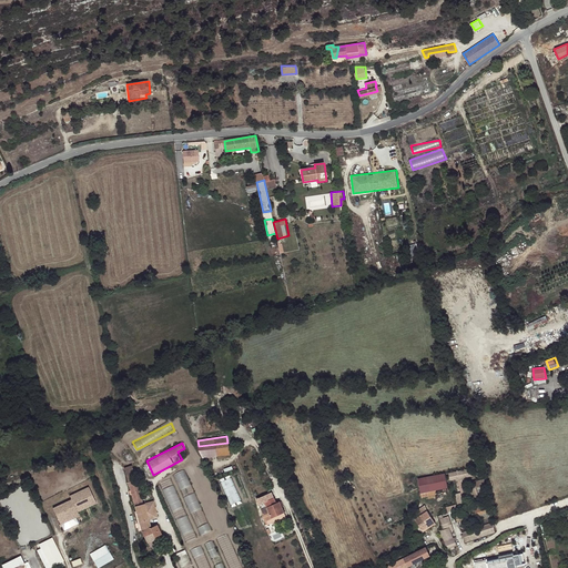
[(199,446),(202,458),(230,455),(227,443),(199,446)]
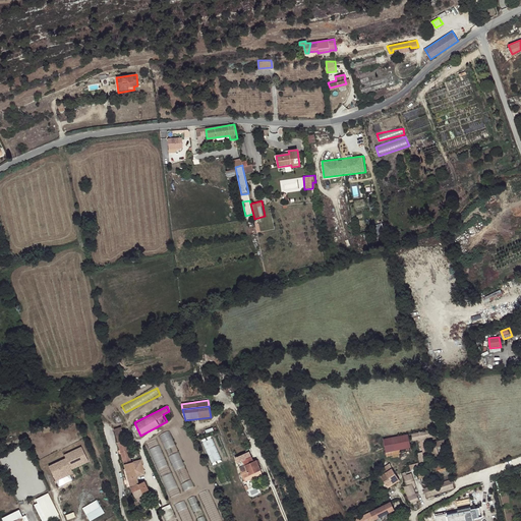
[(44,433),(56,430),(54,424),(42,428),(44,433)]
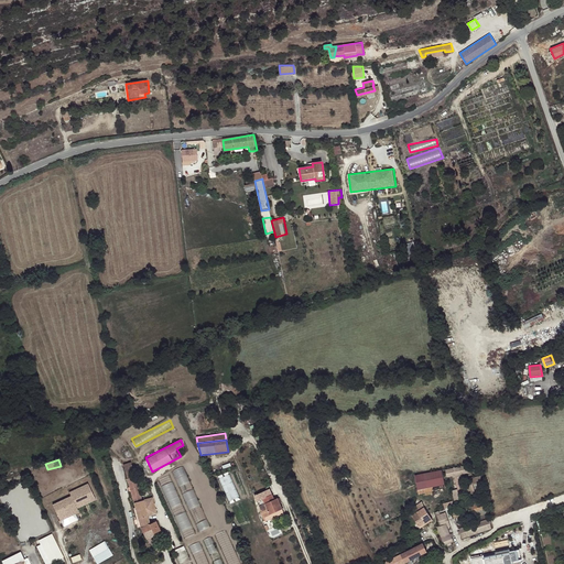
[(123,465),(127,479),(133,477),(134,477),(130,463),(123,465)]
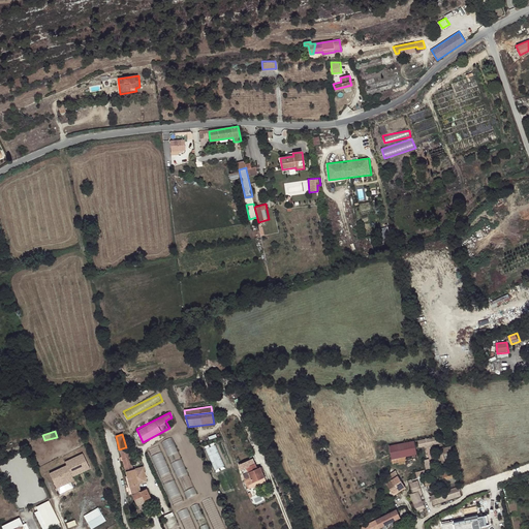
[(439,436),(418,440),(418,444),(419,447),(439,443),(441,443),(440,436),(439,436)]
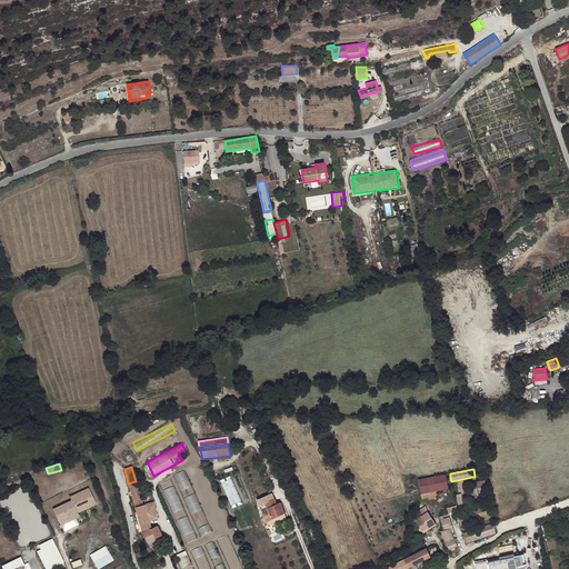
[(446,475),(432,477),(436,495),(449,492),(449,488),(447,478),(446,475)]
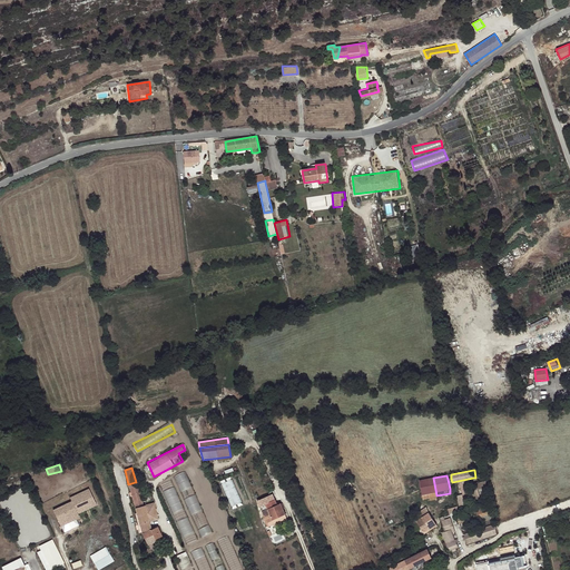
[(422,494),(423,499),(430,498),(430,500),(436,499),(436,495),(433,478),(420,480),(422,494)]
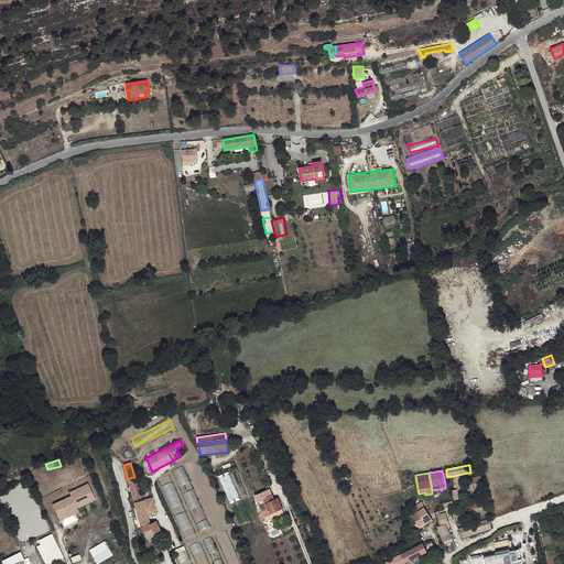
[(220,478),(230,500),(240,496),(229,474),(220,478)]
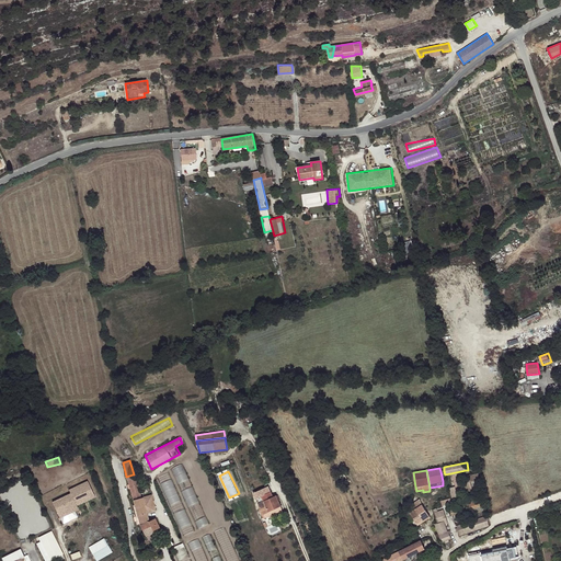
[(126,477),(133,500),(139,499),(133,474),(126,477)]
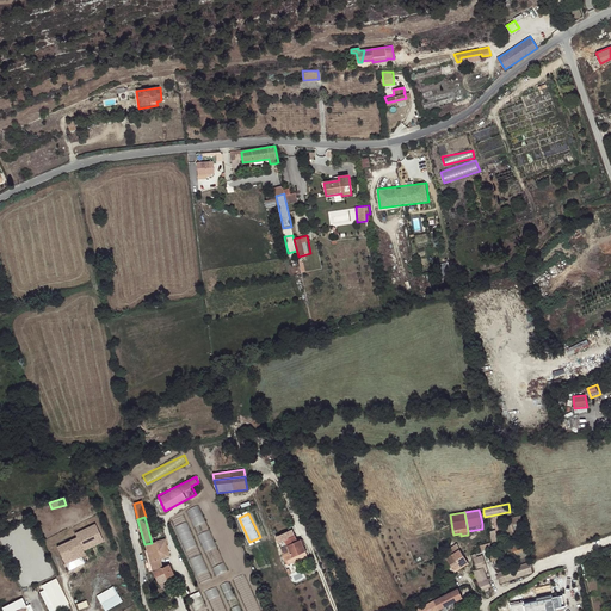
[(75,532),(76,536),(57,545),(68,571),(86,562),(82,556),(87,554),(85,549),(105,541),(97,523),(75,532)]
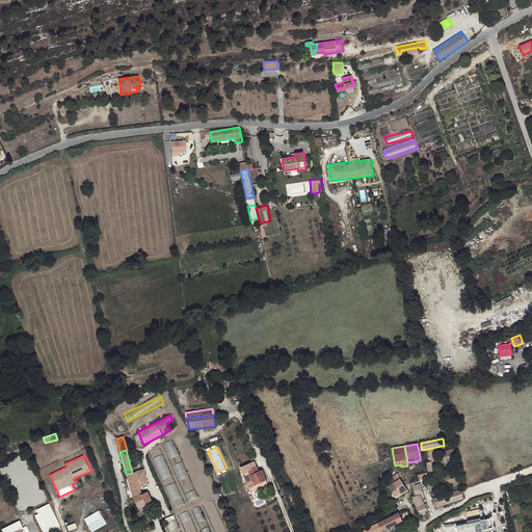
[(155,458),(175,507),(184,503),(166,458),(162,460),(162,459),(159,461),(157,457),(155,458)]
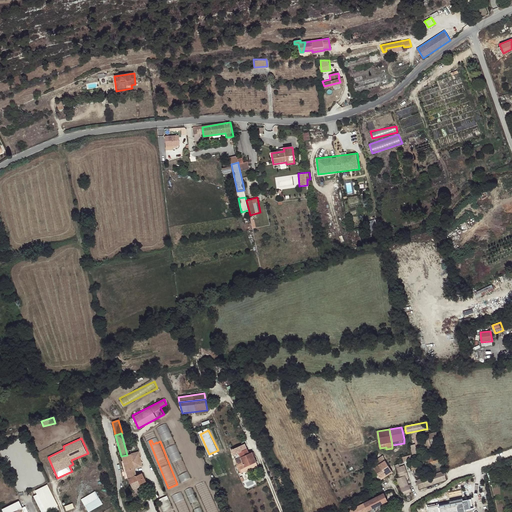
[(167,448),(175,466),(184,463),(177,444),(167,448)]
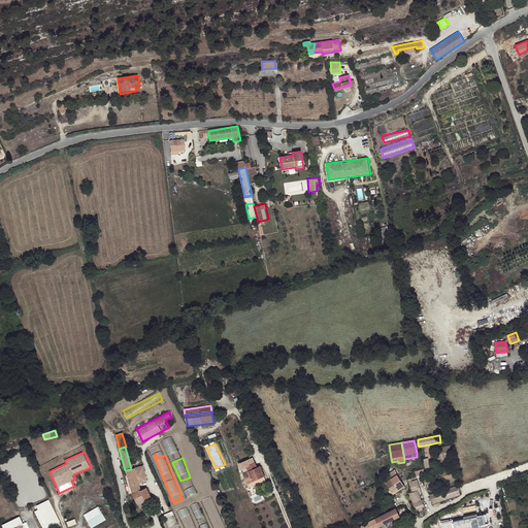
[(243,477),(248,488),(249,487),(250,488),(266,480),(262,471),(263,471),(261,467),(260,467),(257,468),(253,458),(238,464),(244,477),(243,477)]
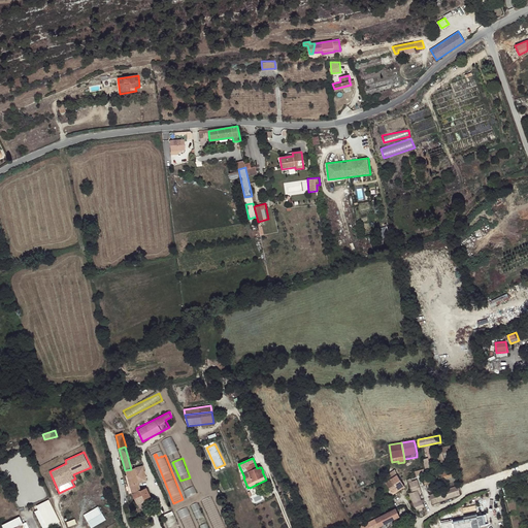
[(146,481),(142,466),(134,468),(138,483),(146,481)]
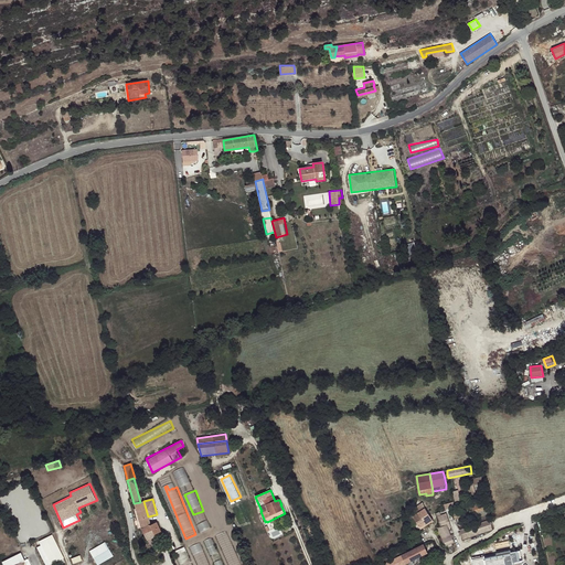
[(134,503),(140,529),(147,541),(155,536),(155,534),(160,531),(156,522),(150,525),(148,516),(144,501),(140,502),(134,503)]
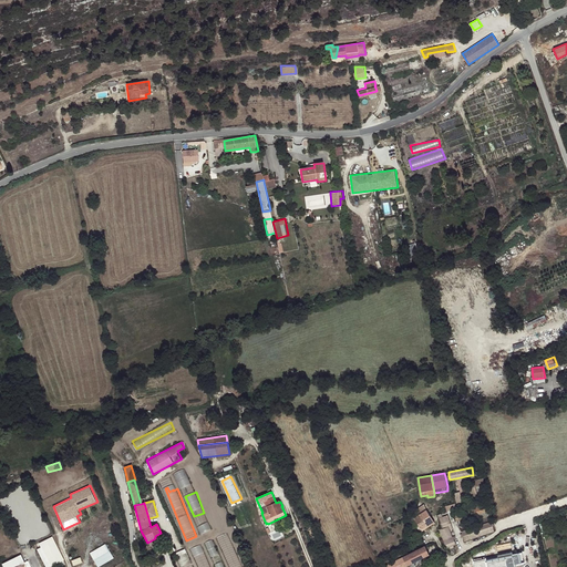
[(413,517),(418,524),(422,531),(434,522),(426,509),(424,504),(418,507),(420,514),(413,517)]
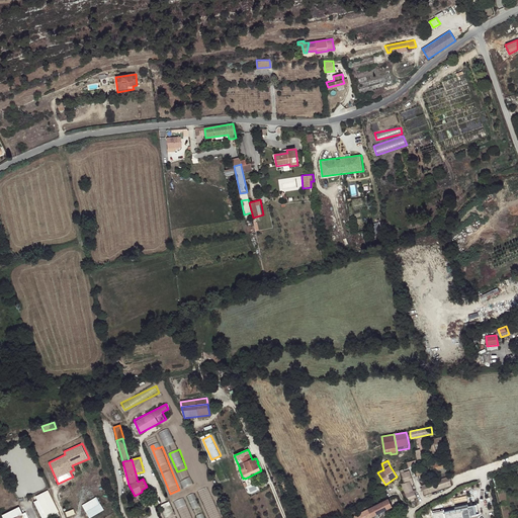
[(414,483),(408,470),(401,473),(404,480),(405,483),(402,484),(403,487),(402,487),(401,487),(400,488),(400,489),(401,490),(402,490),(403,490),(404,489),(404,490),(406,495),(407,499),(408,500),(414,498),(412,494),(414,494),(411,484),(414,483)]
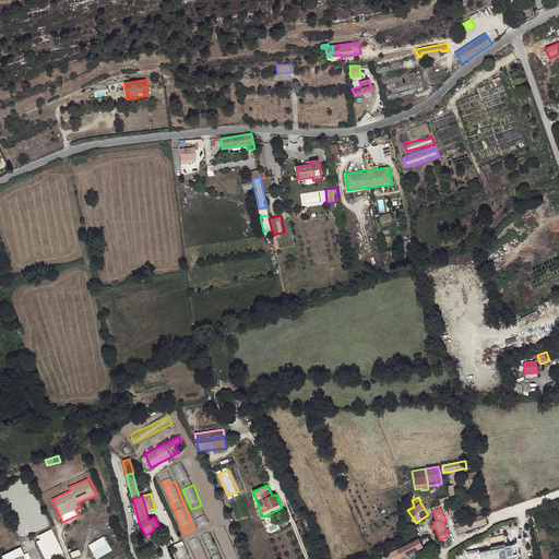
[(485,513),(455,523),(456,526),(485,516),(485,513)]
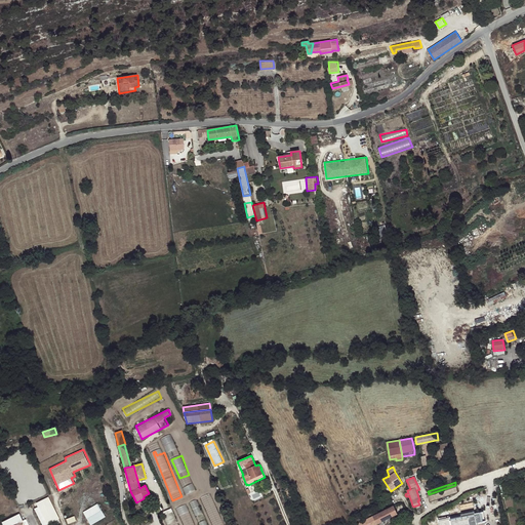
[(455,485),(429,494),(431,500),(457,492),(455,485)]
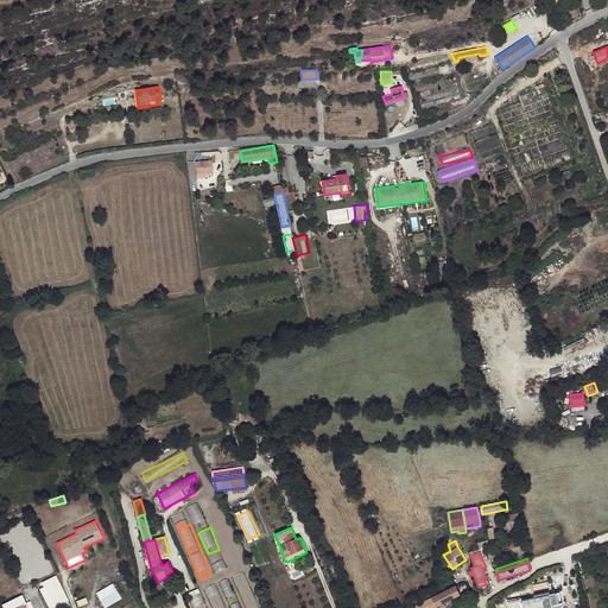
[(44,587),(40,588),(50,607),(58,607),(70,603),(57,575),(42,581),(44,587)]
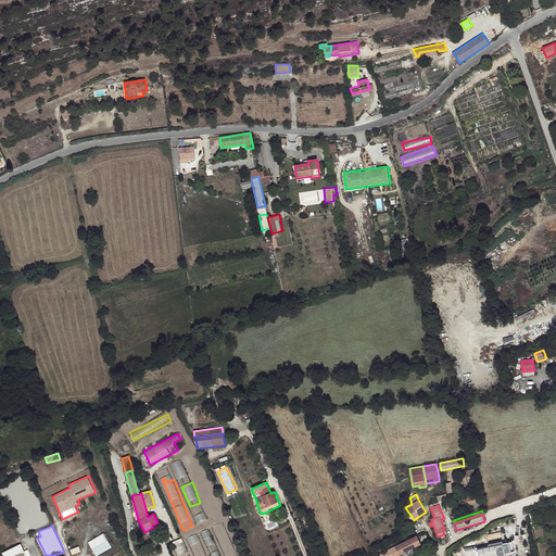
[(97,555),(112,547),(104,532),(88,541),(97,555)]
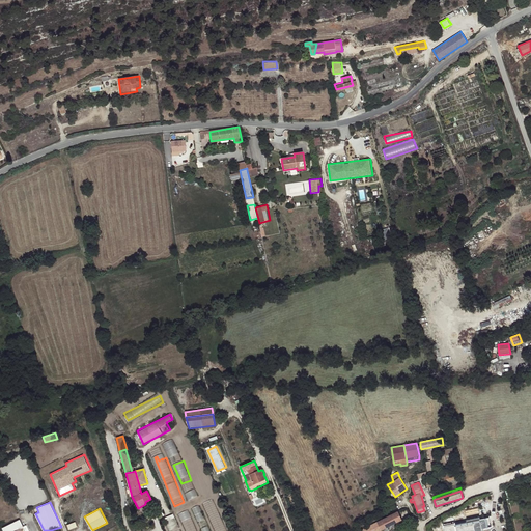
[(372,525),(374,530),(379,530),(389,527),(397,523),(402,520),(398,511),(372,525)]
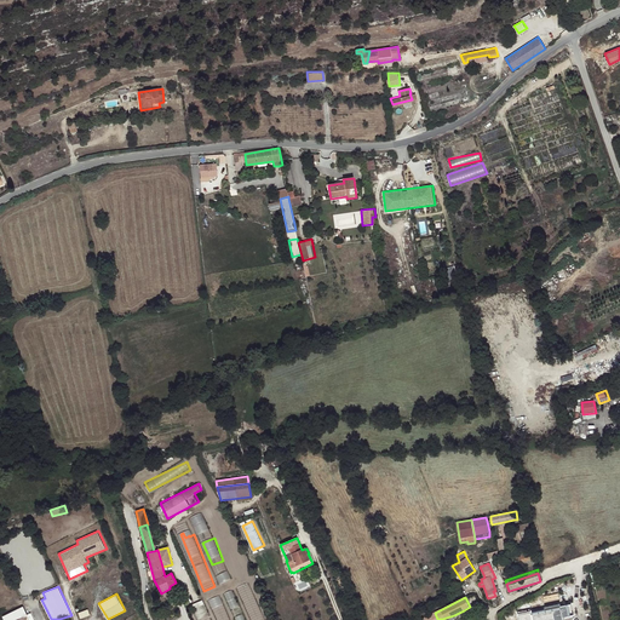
[(517,612),(517,619),(563,619),(563,616),(574,614),(573,603),(517,612)]
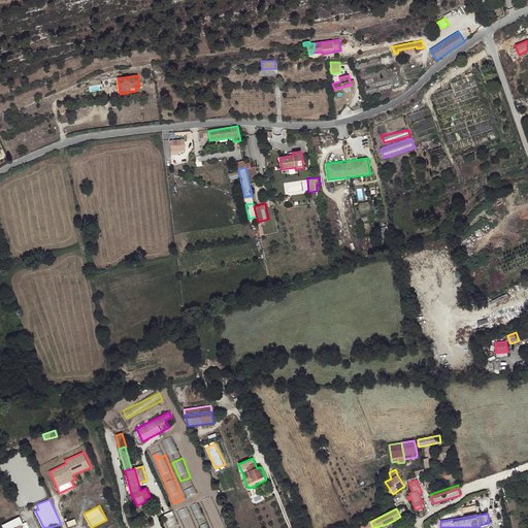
[(3,527),(29,527),(26,522),(23,524),(19,517),(2,525),(3,527)]
